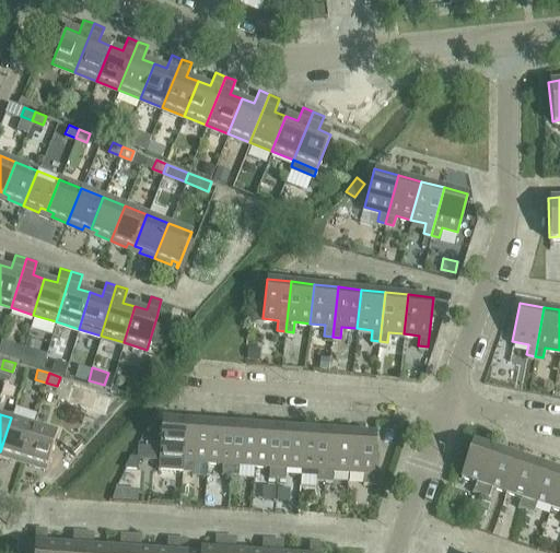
[(33,424),(11,418),(0,451),(0,454),(15,459),(16,455),(23,457),(33,424)]
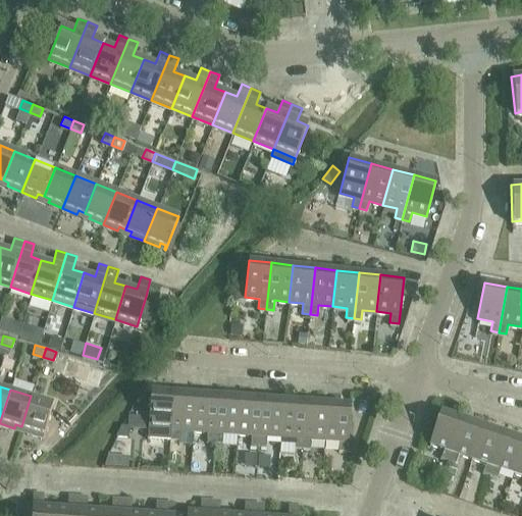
[(162,437),(170,439),(173,392),(151,391),(148,426),(163,428),(162,437)]
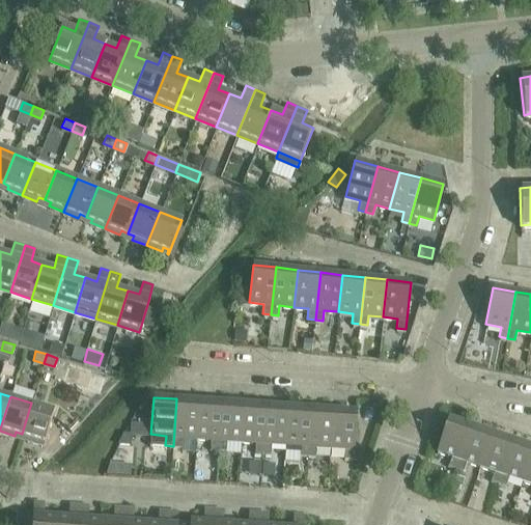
[(199,401),(176,398),(173,446),(182,446),(182,437),(196,437),(199,401)]
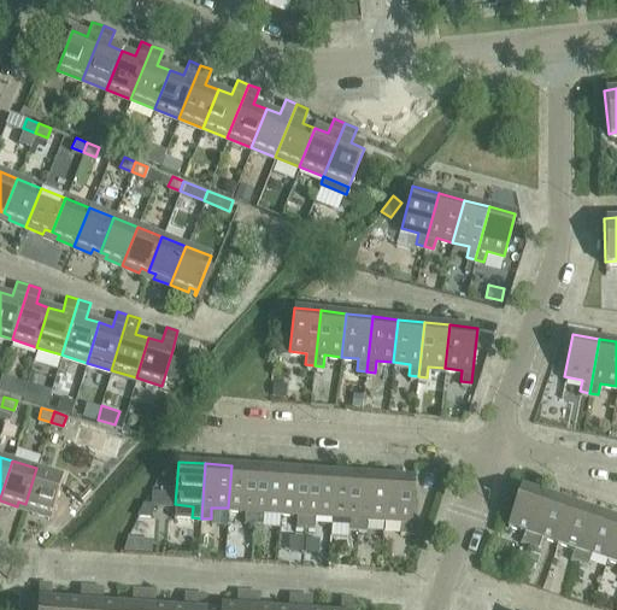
[(257,467),(231,465),(228,508),(245,509),(244,521),(253,521),(257,467)]
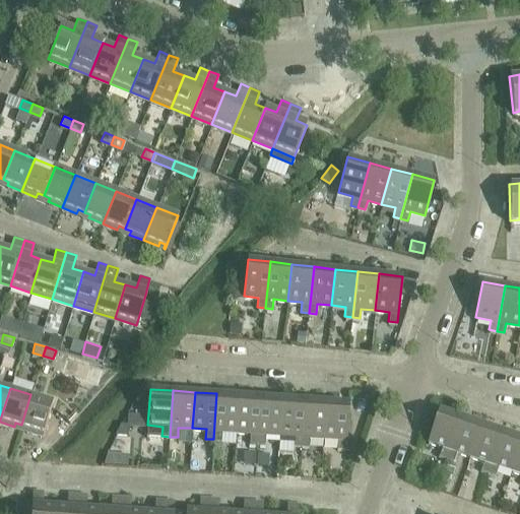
[(239,394),(216,393),(213,439),(221,440),(221,430),(236,431),(239,394)]
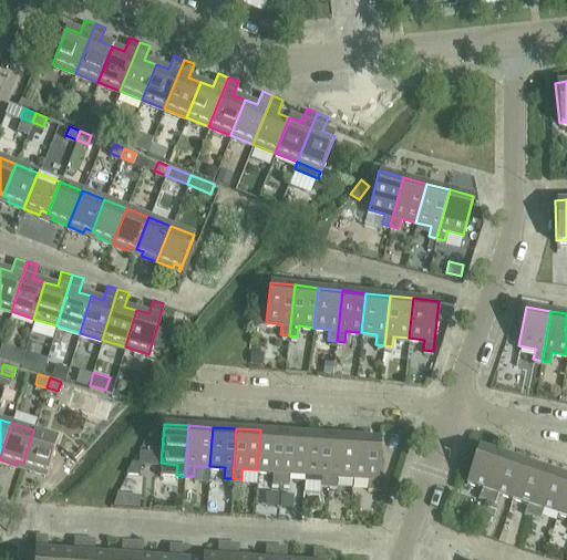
[(58,437),(33,429),(23,463),(30,465),(29,468),(45,474),(58,437)]
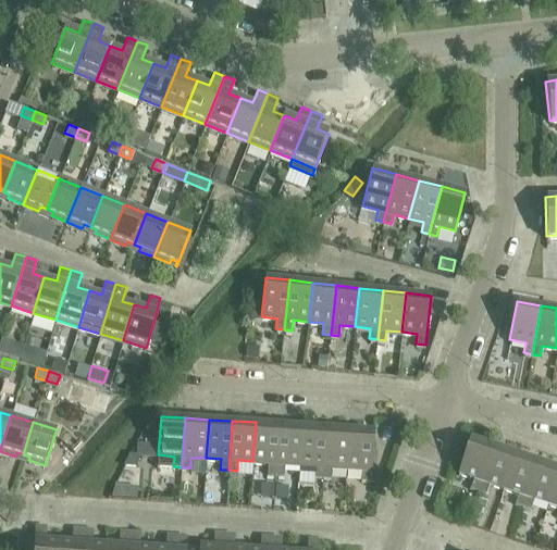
[(279,424),(256,422),(252,461),(268,462),(268,473),(275,473),(279,424)]
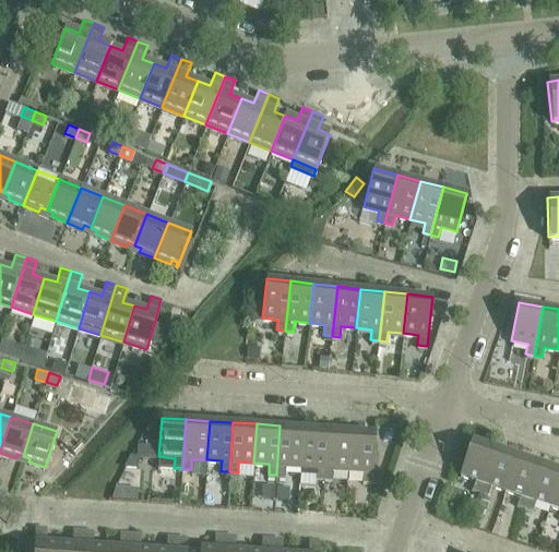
[(304,427),(280,426),(276,475),(285,476),(285,465),(300,466),(304,427)]
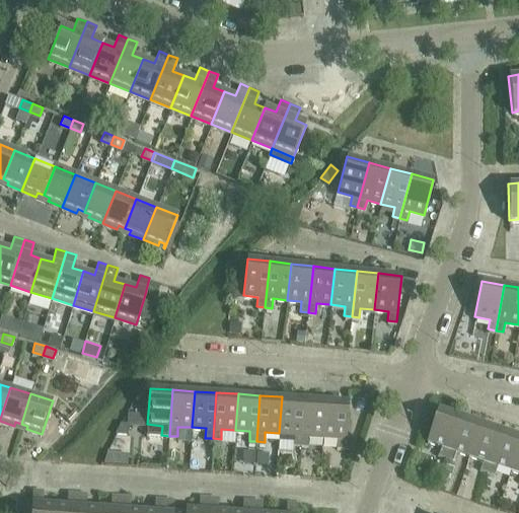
[(303,398),(282,396),(279,433),(293,434),(293,444),(300,444),(303,398)]
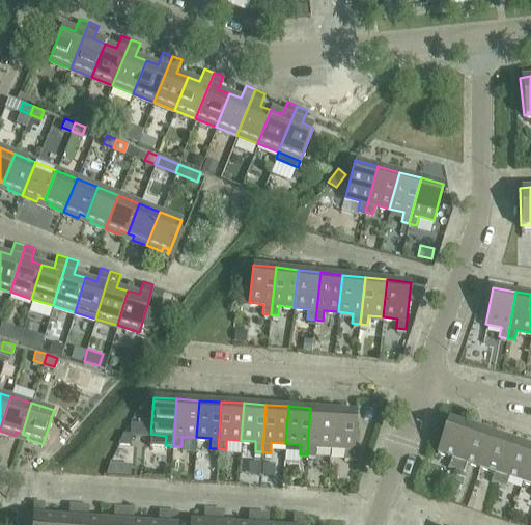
[(333,409),(310,408),(307,454),(315,456),(316,445),(330,446),(333,409)]
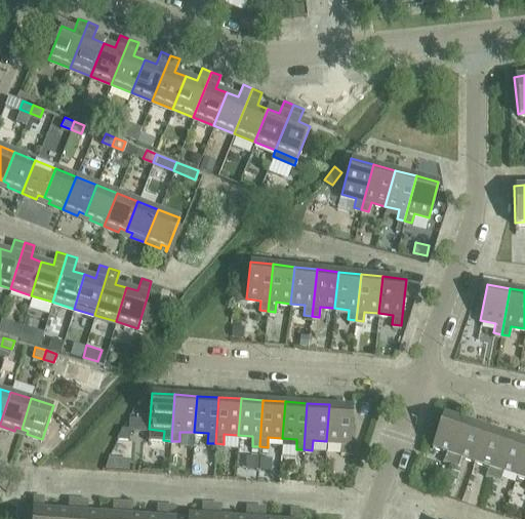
[(352,406),(329,404),(326,441),(340,442),(340,452),(349,452),(352,406)]
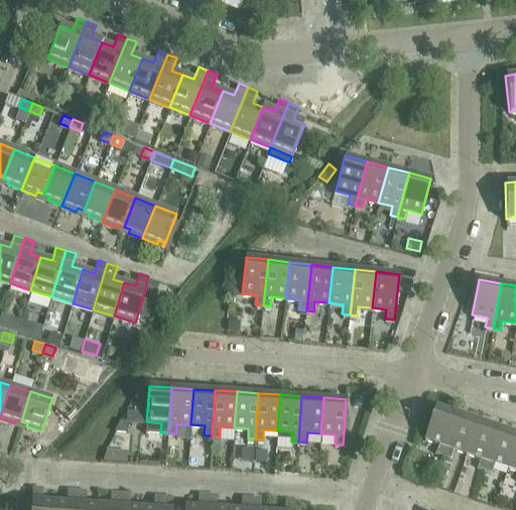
[(129,410),(128,422),(144,423),(144,411),(142,411),(142,406),(135,405),(135,410),(129,410)]
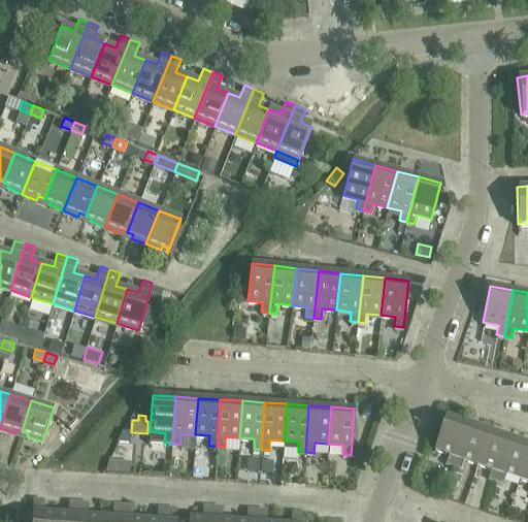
[(446,462),(453,464),(467,423),(446,415),(434,448),(449,453),(446,462)]
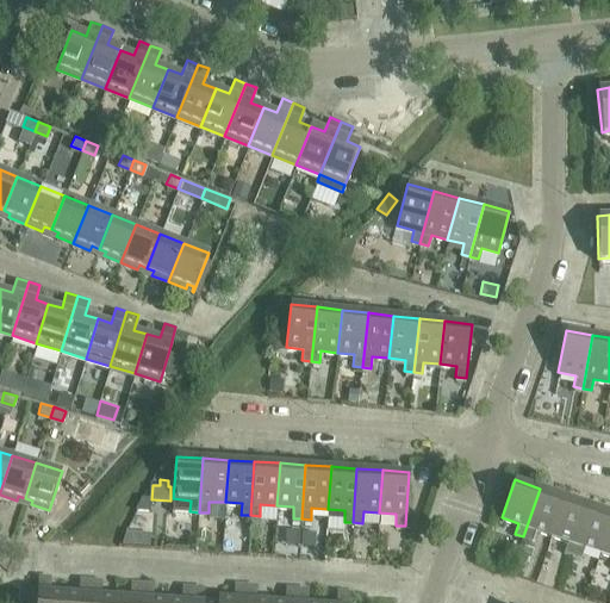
[(565,497),(540,489),(523,536),(533,540),(536,529),(552,534),(565,497)]
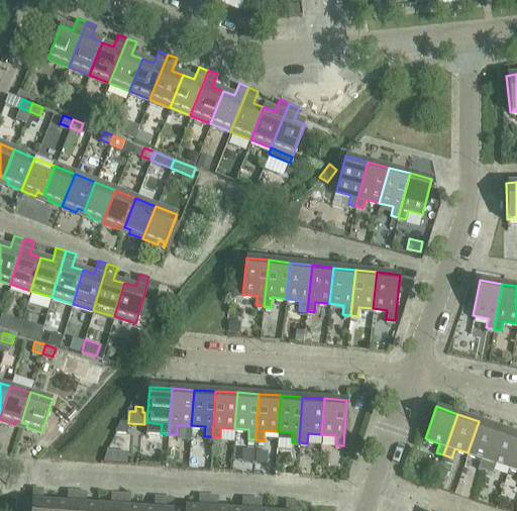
[(499,428),(479,421),(468,452),(481,457),(478,467),(485,469),(499,428)]
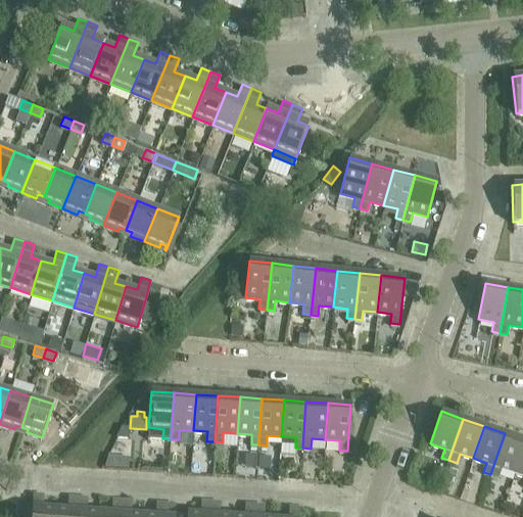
[(522,448),(522,438),(505,433),(490,474),(497,477),(502,468),(515,472),(522,448)]
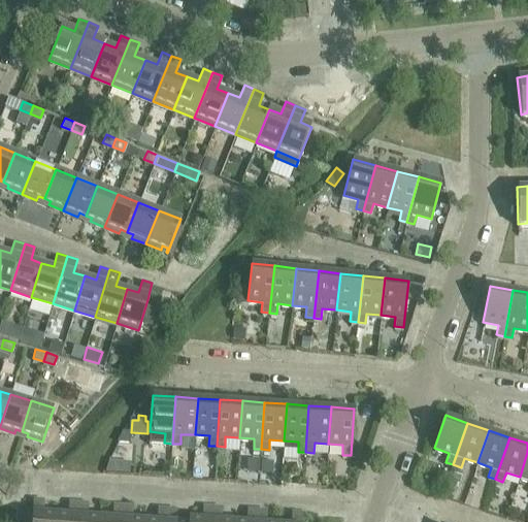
[(455,465),(452,475),(459,478),(462,468),(455,465)]
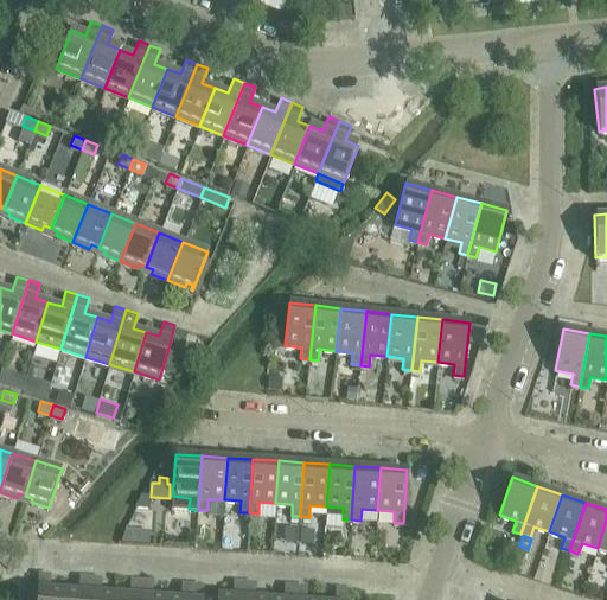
[(49,588),(50,572),(38,572),(36,599),(63,599),(64,589),(49,588)]
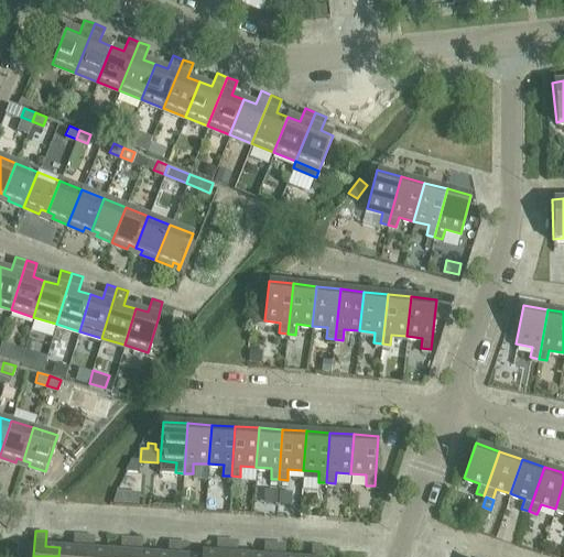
[(73,548),(60,547),(58,556),(82,556),(84,534),(74,533),(73,548)]
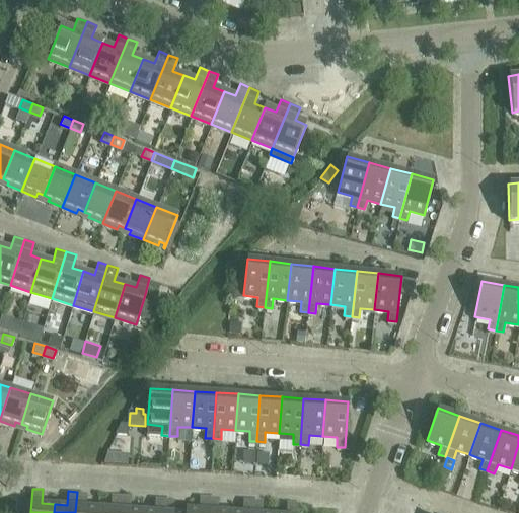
[(86,506),(86,492),(77,492),(75,512),(97,512),(98,507),(86,506)]
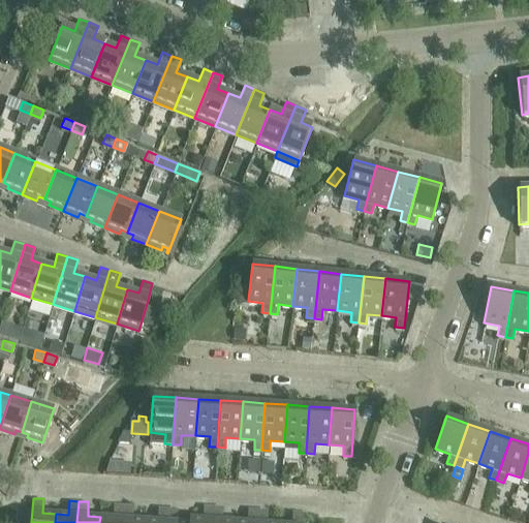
[(113,518),(100,517),(99,522),(121,522),(123,504),(114,503),(113,518)]
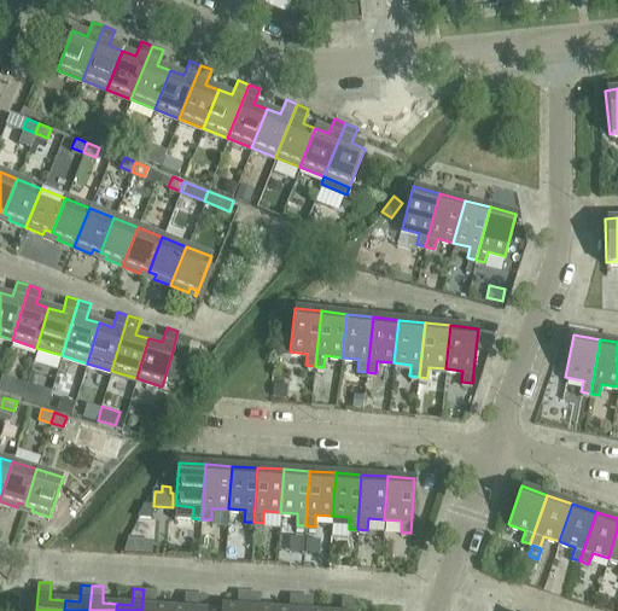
[(155,606),(156,589),(144,589),(141,610),(168,610),(169,607),(155,606)]
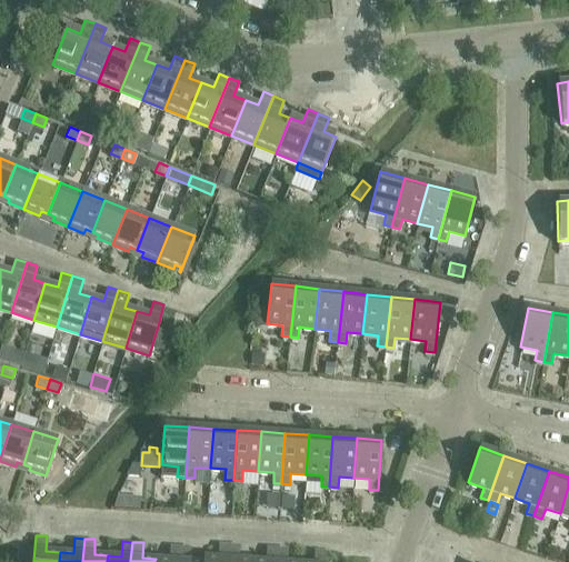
[(218,558),(203,557),(202,561),(227,561),(229,543),(219,542),(218,558)]
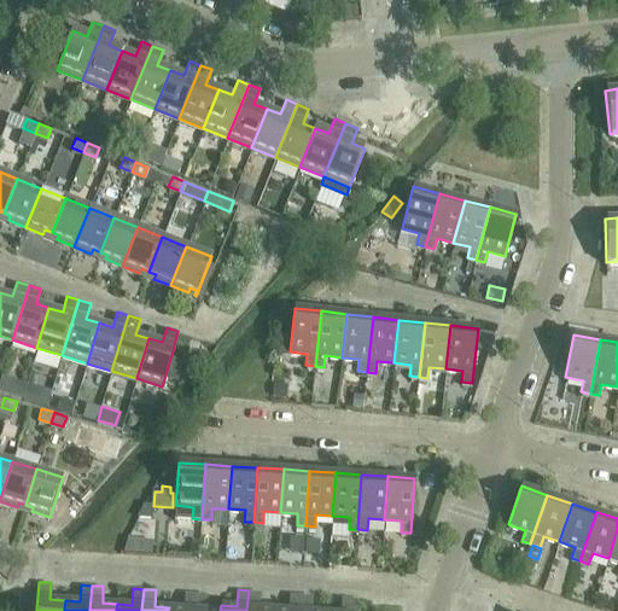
[(258,607),(260,591),(249,591),(246,610),(273,610),(274,609),(258,607)]
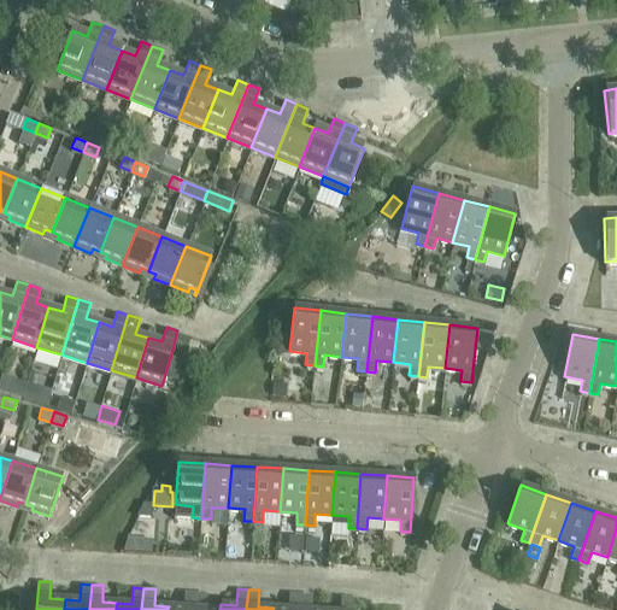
[(183,608),(169,606),(168,609),(194,609),(195,592),(184,591),(183,608)]
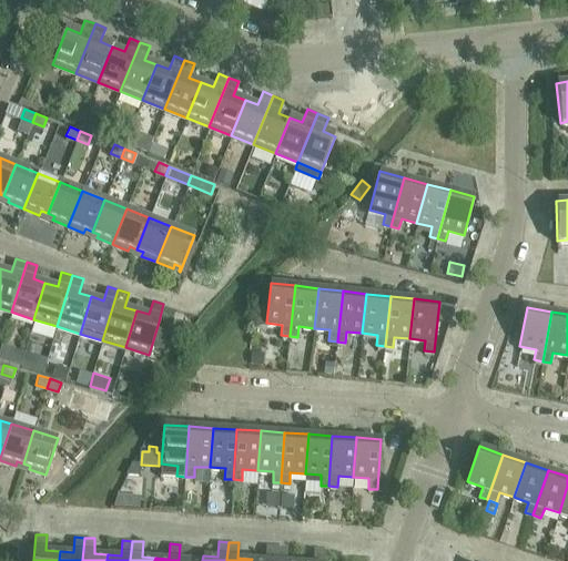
[(201,560),(190,560),(191,544),(180,544),(179,560),(201,560)]
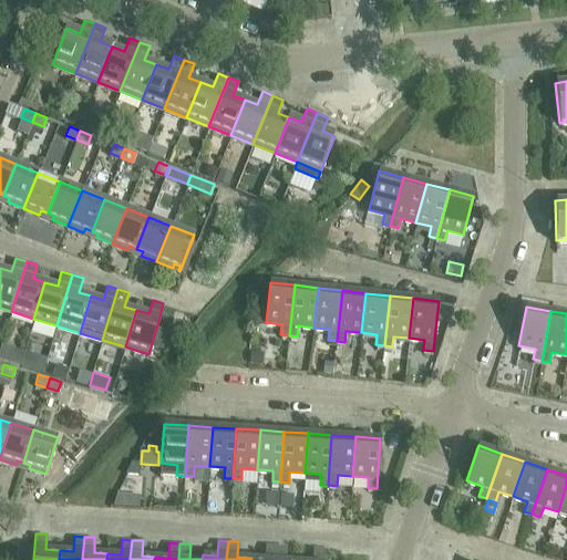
[(265,559),(251,558),(250,559),(275,559),(276,545),(266,543),(265,559)]
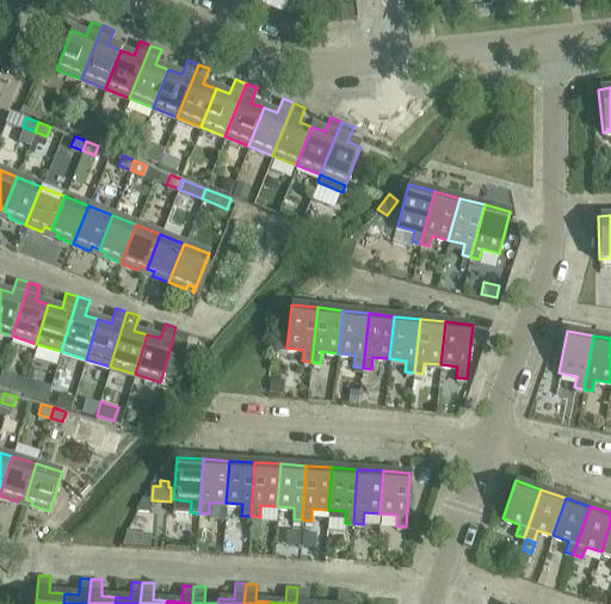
[(307,603),(309,587),(297,587),(296,603),(307,603)]
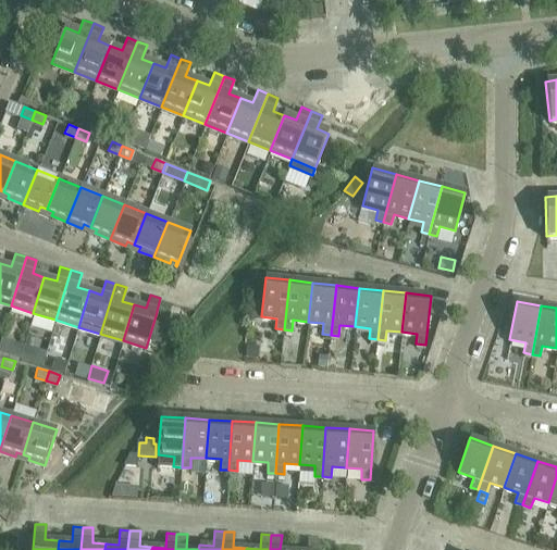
[(307,549),(318,549),(319,538),(308,537),(307,549)]
